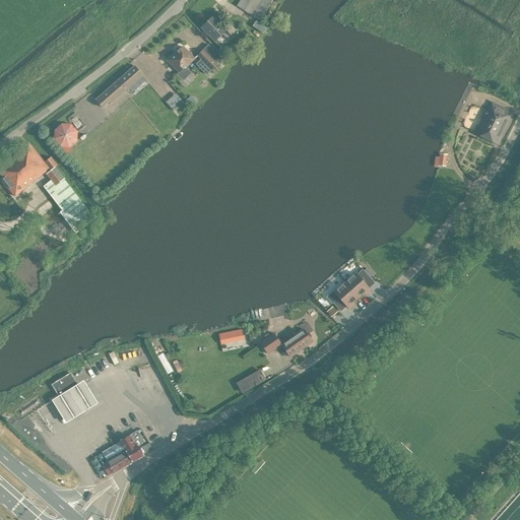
[(240,0),(237,5),(244,10),(250,0),(240,0)]
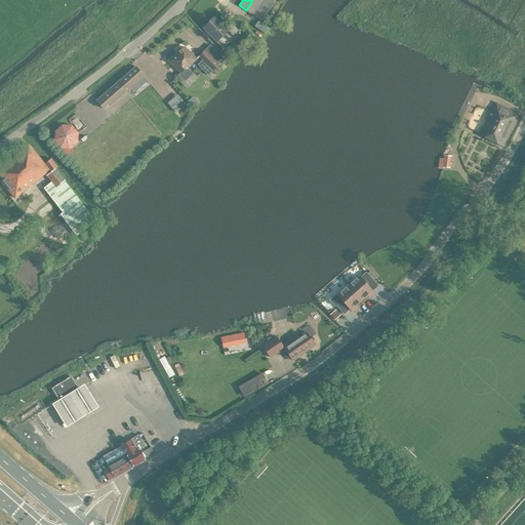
[(263,0),(253,15),(261,21),(274,0),(263,0)]
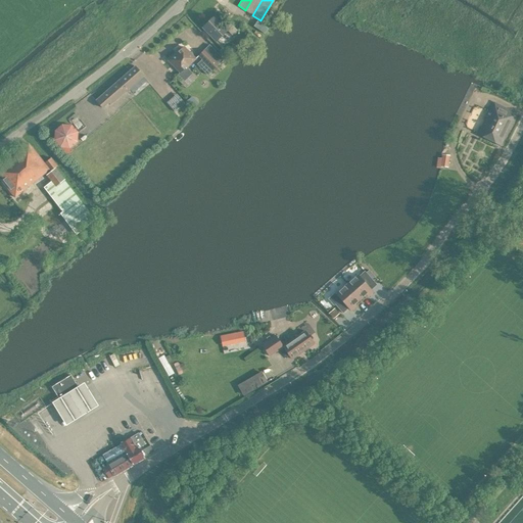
[(215,16),(202,28),(216,41),(227,30),(232,35),(237,30),(229,21),(224,26),(220,22),(215,16)]
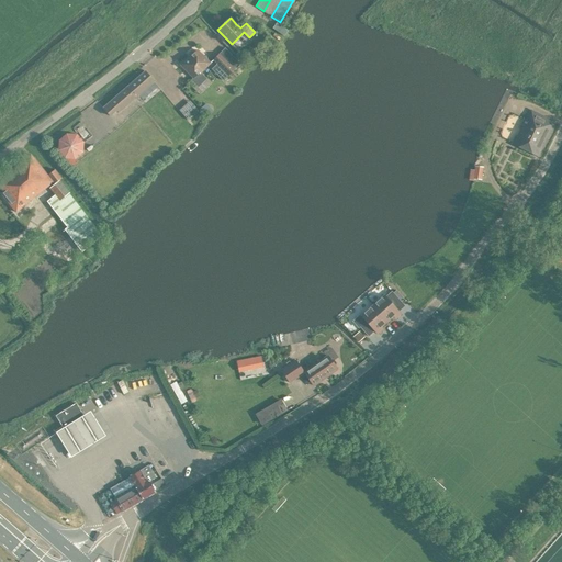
[(277,23),(272,29),(284,36),(288,31),(277,23)]
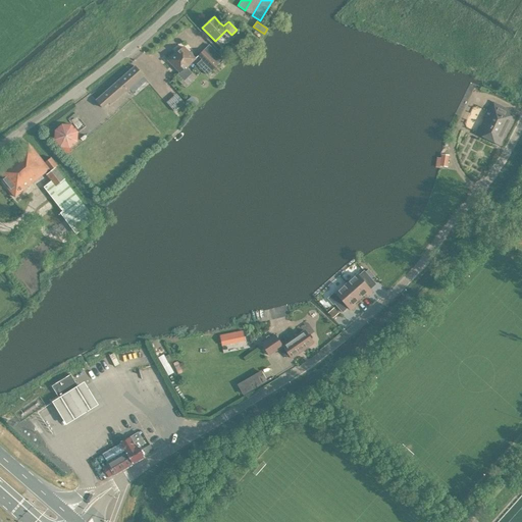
[(183,47),(168,60),(179,71),(177,74),(183,80),(191,72),(185,67),(194,58),(183,47)]
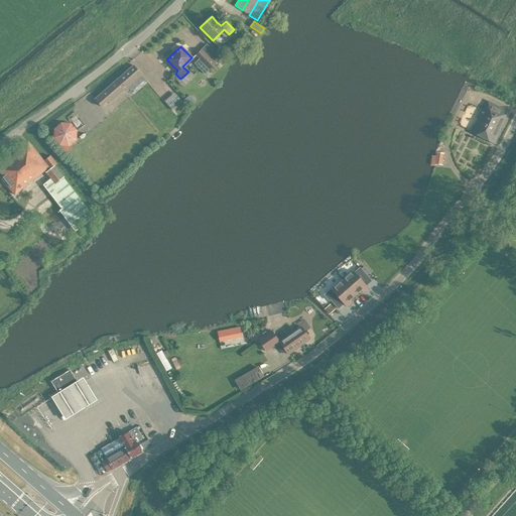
[(201,49),(196,54),(199,58),(210,69),(215,63),(201,49)]
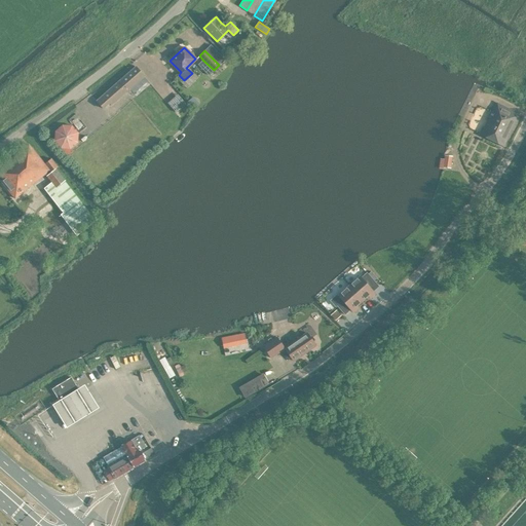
[(105,92),(97,101),(101,106),(104,108),(109,103),(111,105),(129,88),(144,76),(136,67),(105,92)]
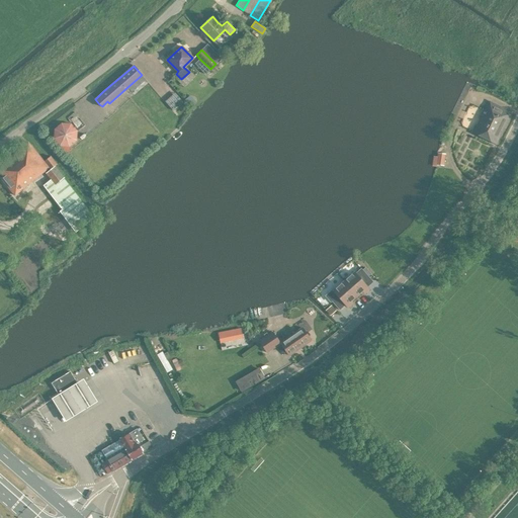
[(471,131),(497,143),(511,112),(489,101),(485,110),(483,109),(471,131)]
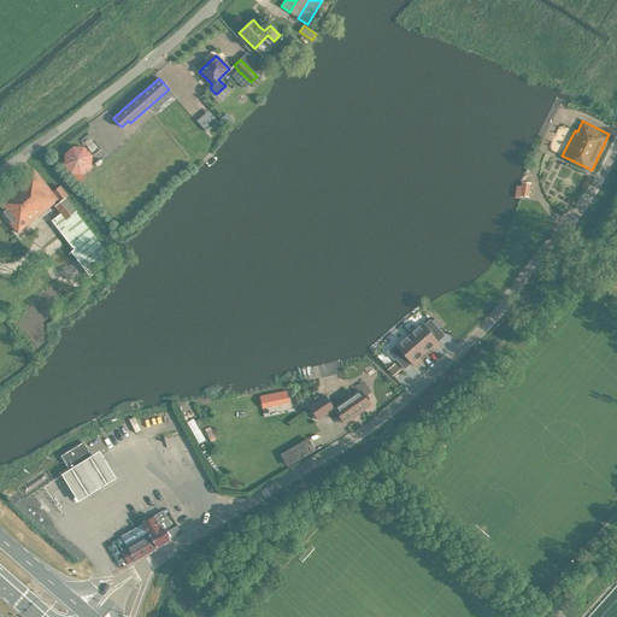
[(72,147),(64,154),(64,165),(71,174),(84,175),(89,166),(90,159),(84,148),(72,147)]
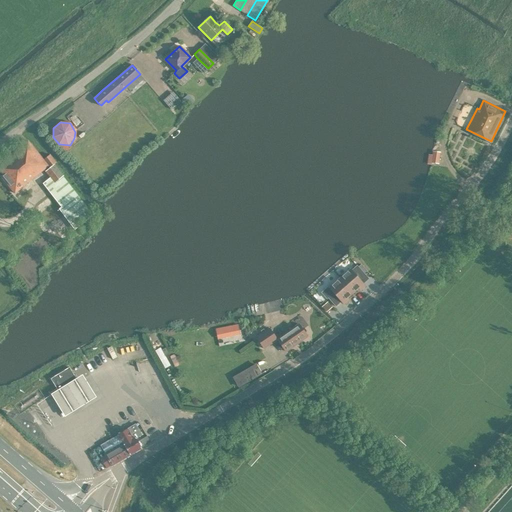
[(19,147),(0,163),(0,170),(3,174),(0,176),(14,193),(44,169),(50,177),(42,183),(62,207),(58,210),(75,230),(93,214),(62,176),(63,175),(53,164),(56,162),(49,154),(43,159),(28,141),(27,141),(19,147)]
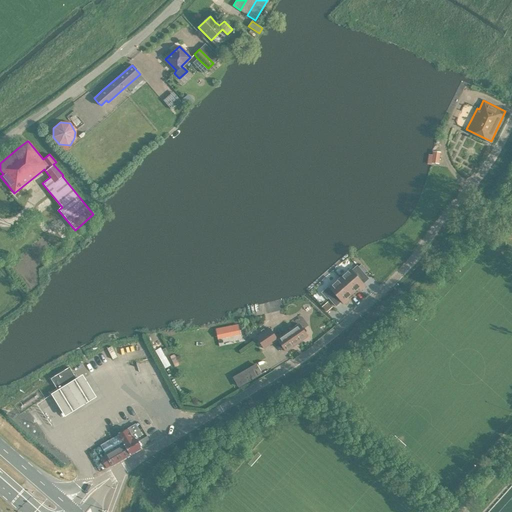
[(439,152),(433,151),(432,155),(431,163),(432,163),(434,164),(438,164),(439,152)]
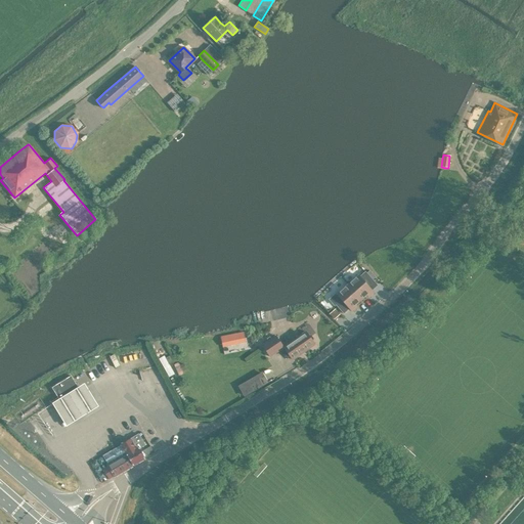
[(369,270),(366,273),(372,279),(375,277),(369,270)]
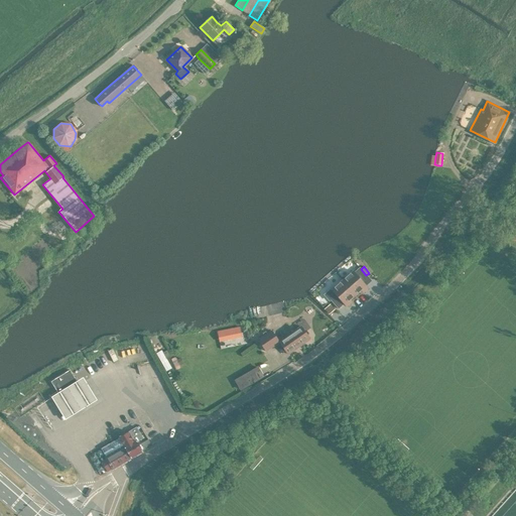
[(353,271),(342,280),(355,294),(361,289),(363,292),(368,288),(365,285),(371,280),(366,275),(361,269),(360,268),(354,273),(353,271)]
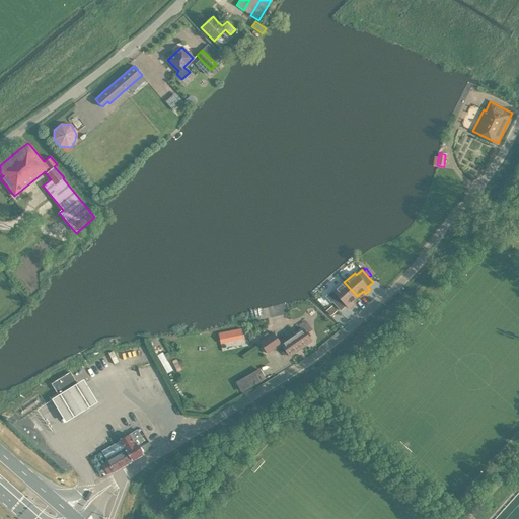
[(332,290),(325,296),(330,302),(332,301),(341,310),(346,306),(349,308),(353,304),(351,302),(357,296),(344,282),(334,291),(332,290)]
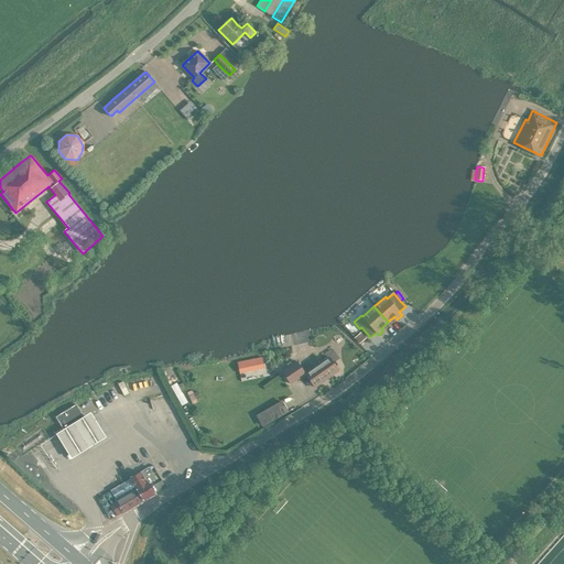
[(360,332),(354,337),(359,344),(366,338),(360,332)]
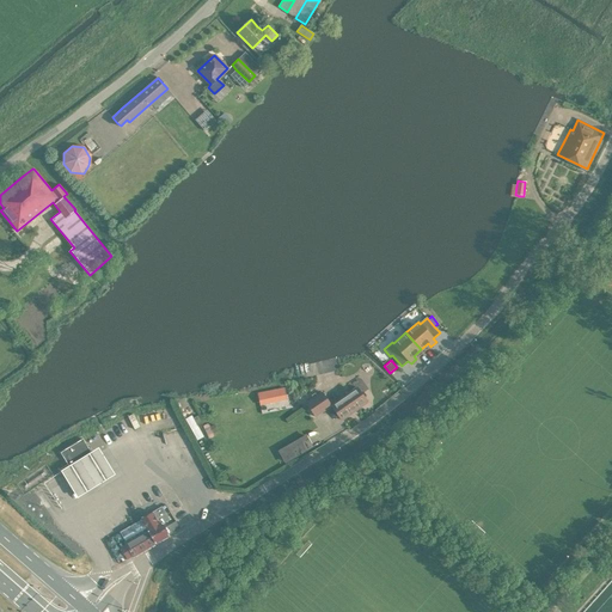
[(331,405),(341,420),(367,402),(356,387),(331,405)]
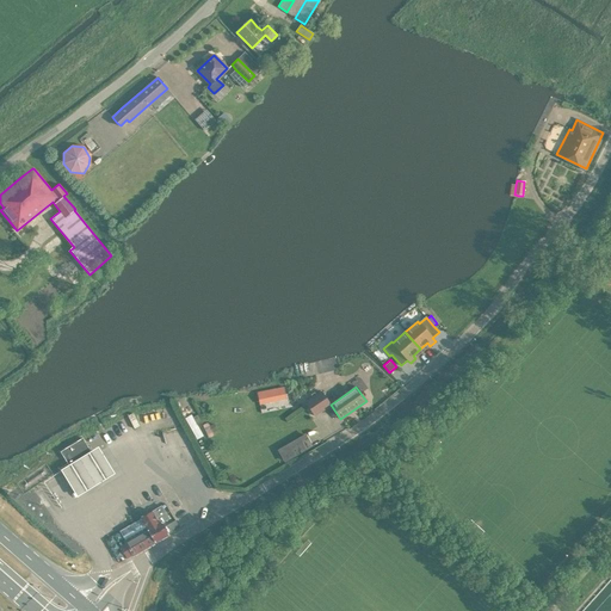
[(284,388),(275,389),(277,400),(287,397),(284,388)]
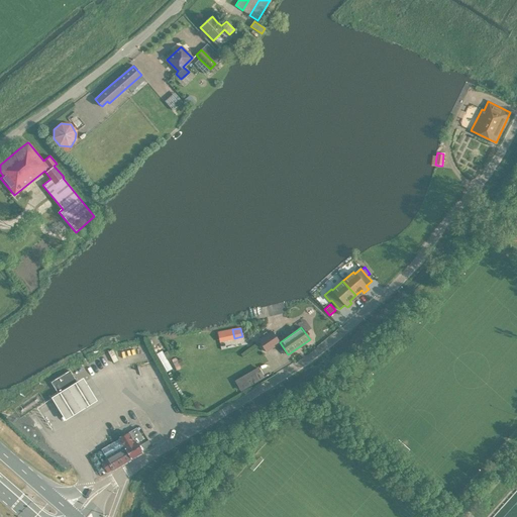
[(273,347),(280,342),(271,330),(265,335),(273,347)]
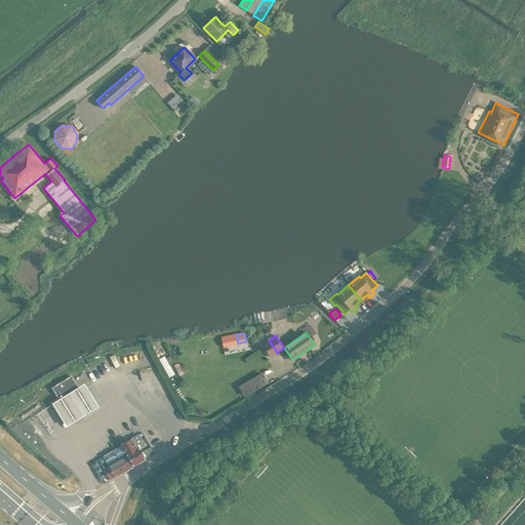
[(270,357),(277,353),(269,340),(261,346),(270,357)]
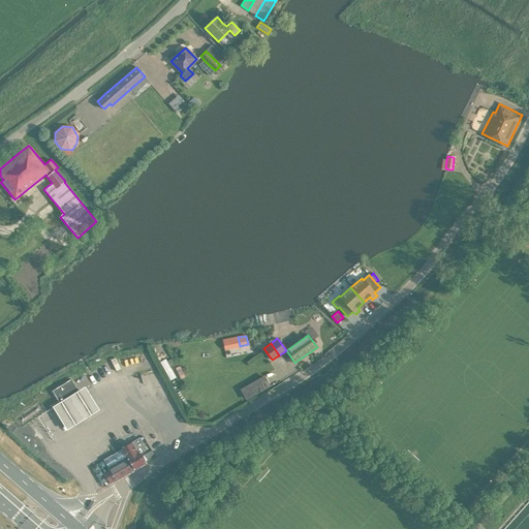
[(172,358),(161,362),(169,380),(176,377),(172,367),(175,365),(172,358)]
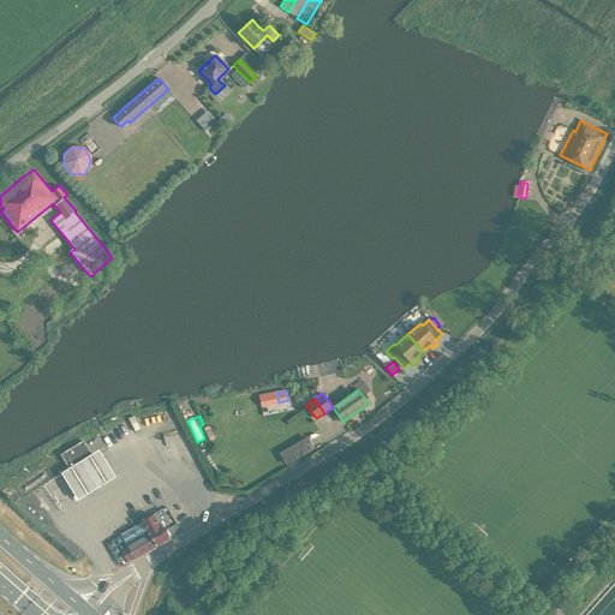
[(286,463),(315,449),(309,437),(280,451),(286,463)]
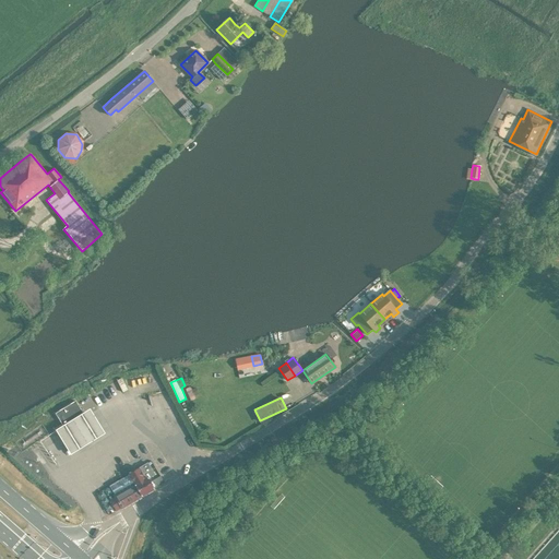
[(55,414),(63,427),(83,414),(83,413),(86,409),(84,405),(80,408),(75,401),(55,414)]
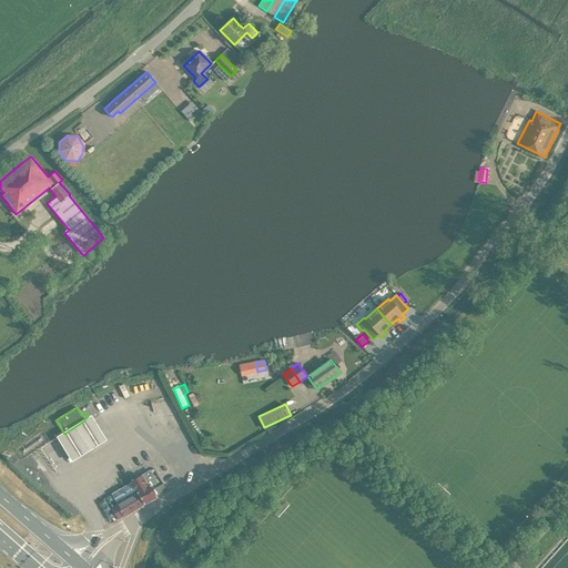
[(170,413),(178,427),(181,425),(174,411),(170,413)]
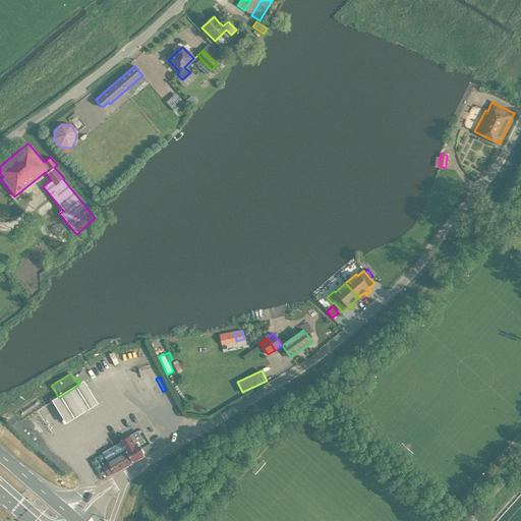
[(83,382),(52,401),(66,424),(98,405),(83,382)]
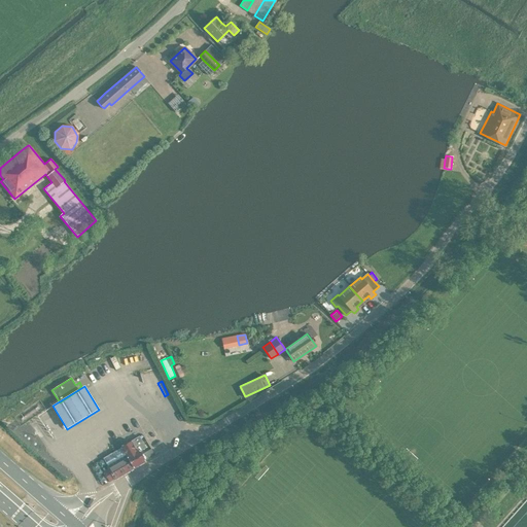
[(139,450),(145,446),(139,436),(120,447),(121,448),(103,458),(109,467),(108,468),(104,471),(109,481),(114,479),(145,460),(139,450)]
